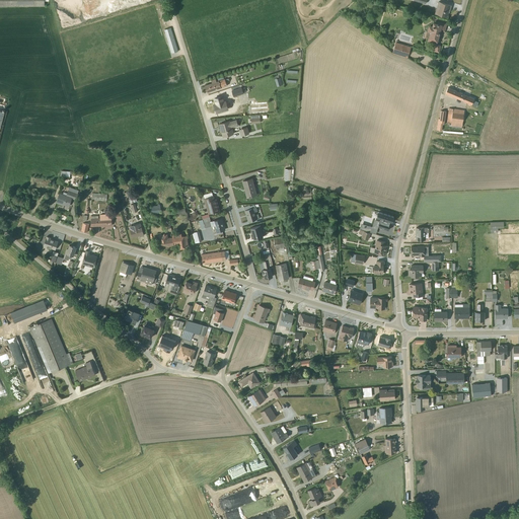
[(438,1),(435,13),(447,16),(449,9),(450,10),(451,5),(438,1)]
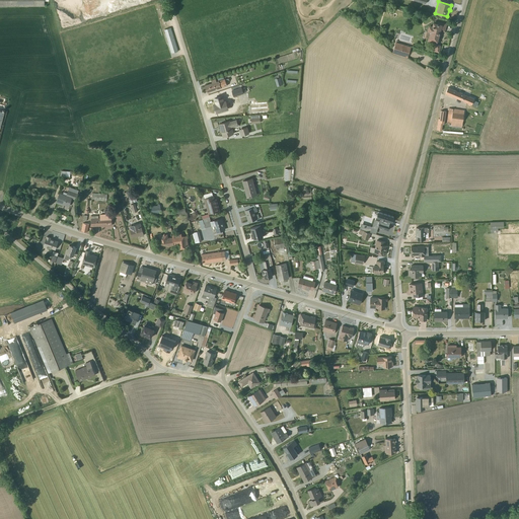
[(425,38),(429,39),(429,40),(437,42),(440,30),(444,31),(446,24),(435,21),(435,22),(433,22),(432,25),(429,25),(427,31),(426,30),(425,38)]
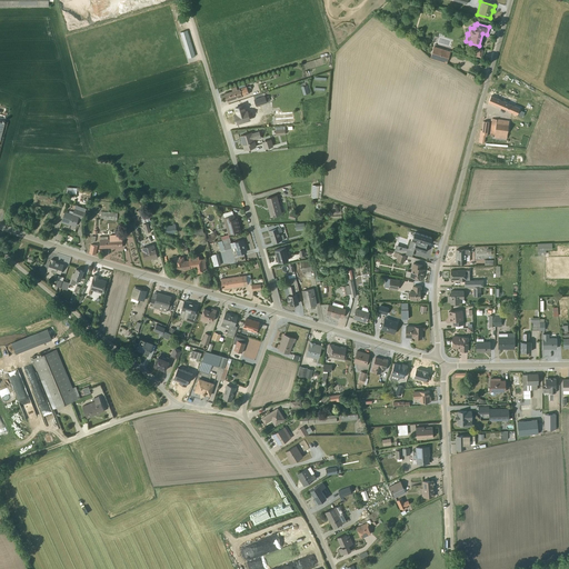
[(180,33),(188,59),(196,57),(188,31),(180,33)]
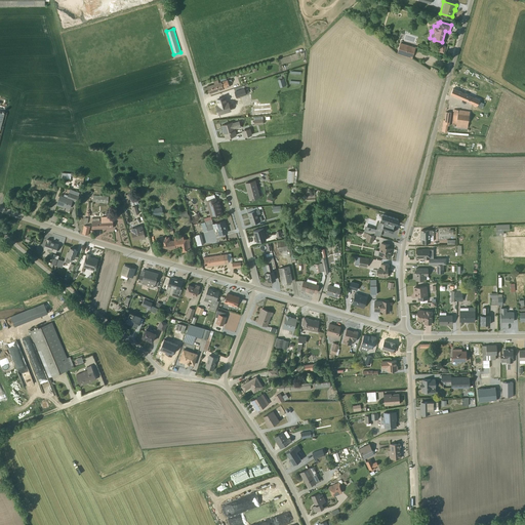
[(415,47),(400,43),(397,53),(411,58),(412,58),(415,47)]
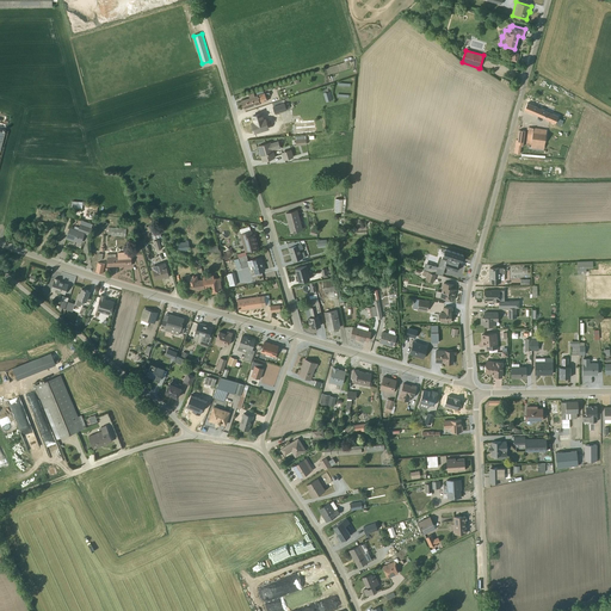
[(241,100),(244,109),(267,100),(264,93),(254,96),(253,93),(248,94),(250,98),(241,100)]
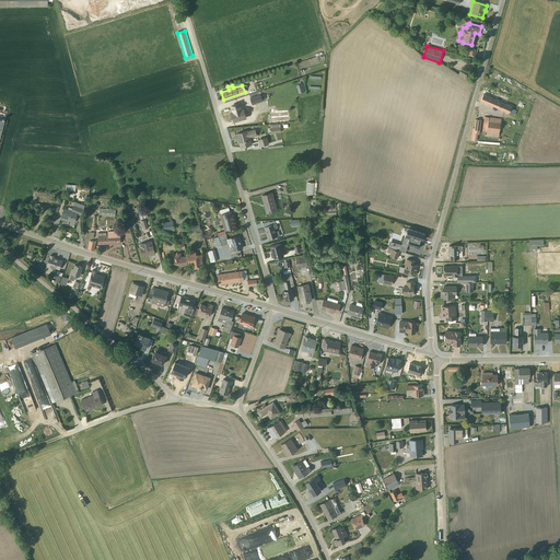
[(265,93),(249,97),(251,103),(266,100),(265,93)]
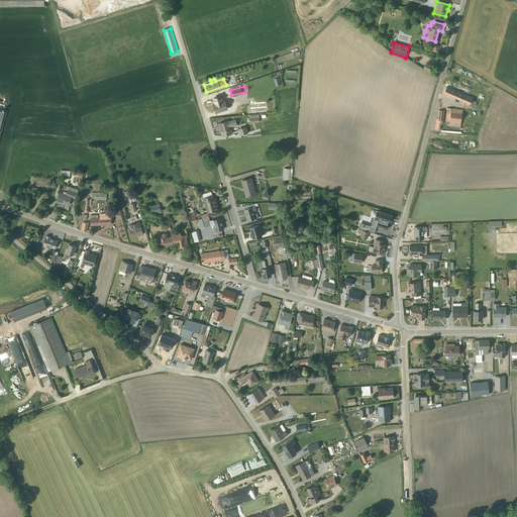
[(443,93),(470,104),(472,98),(445,87),(443,93)]
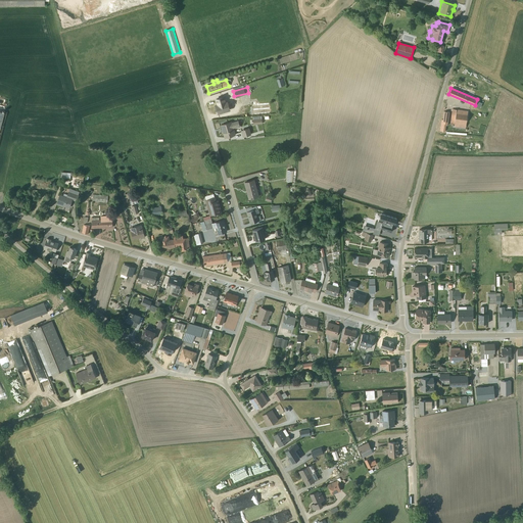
[(216,108),(234,103),(231,94),(217,99),(218,101),(214,102),(216,108)]
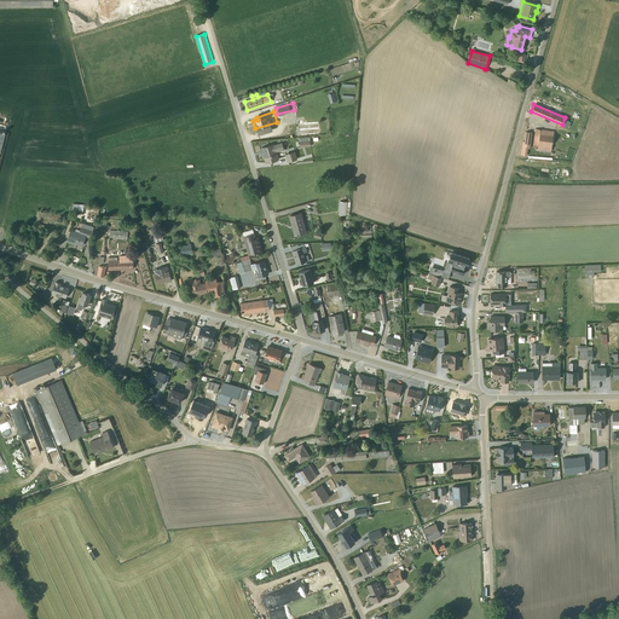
[(300,136),(319,134),(318,122),(299,123),(299,125),(296,125),(296,127),(299,127),(300,136)]
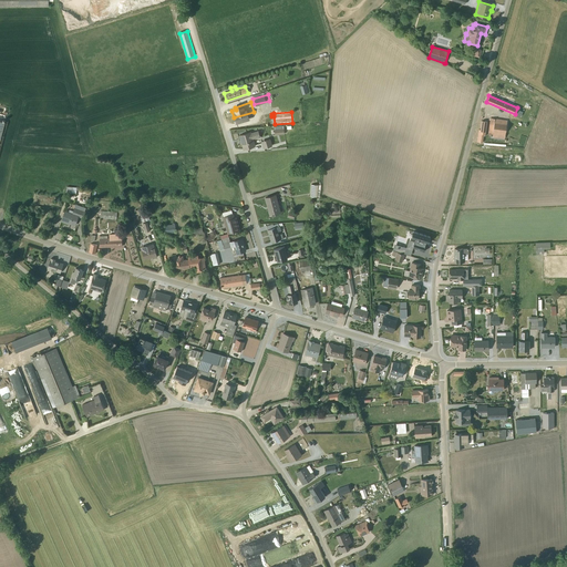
[(504,138),(507,121),(491,119),(488,133),(493,133),(492,136),(504,138)]
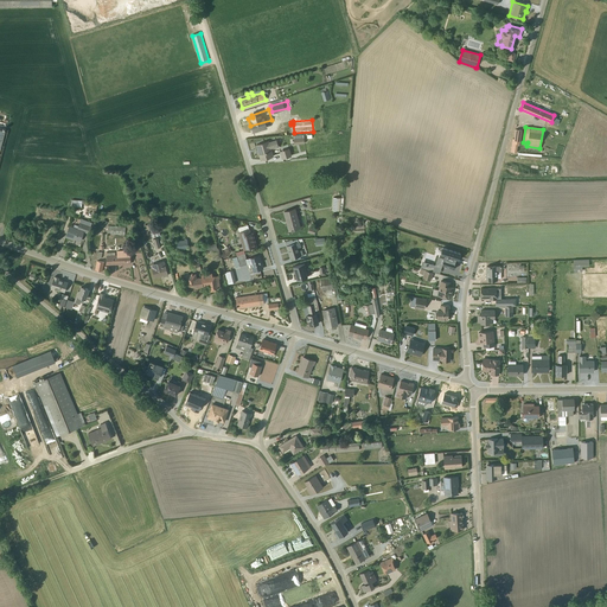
[(511,152),(516,153),(517,146),(519,146),(522,131),(516,129),(513,139),(512,139),(511,152)]
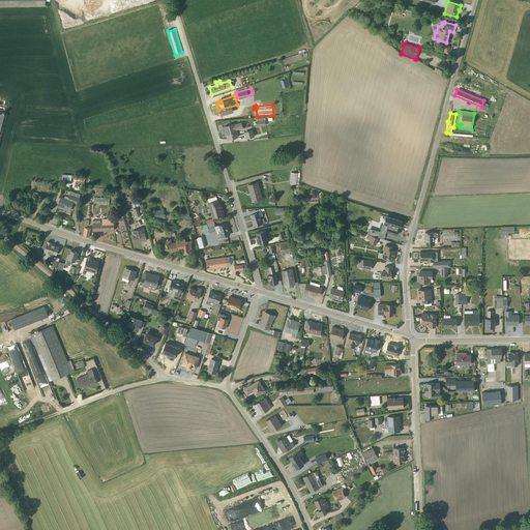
[(257,126),(265,125),(265,120),(264,117),(256,118),(257,121),(256,121),(257,126)]
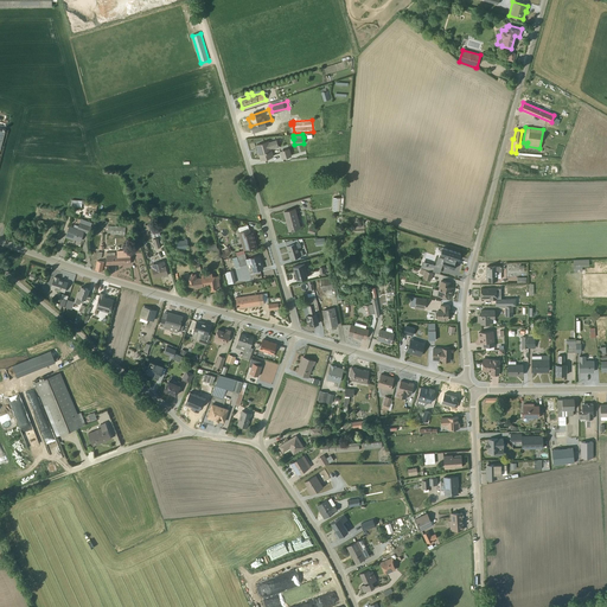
[(555,151),(560,139),(548,135),(544,147),(555,151)]
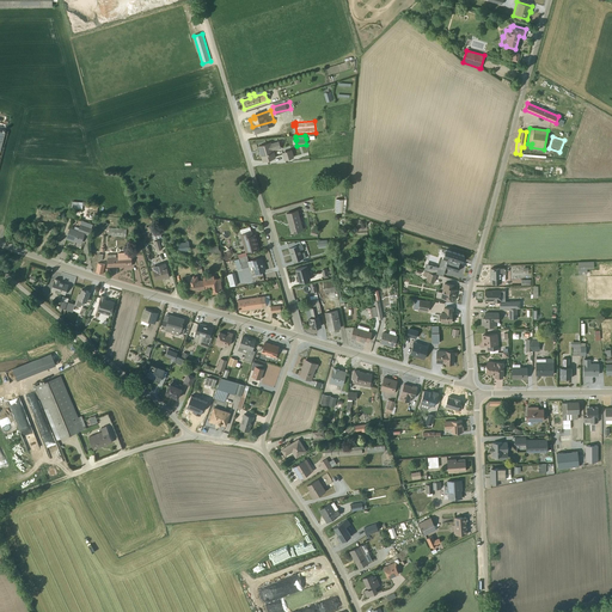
[(258,146),(263,160),(275,157),(273,150),(275,150),(275,151),(281,148),(279,141),(271,144),(270,142),(258,146)]
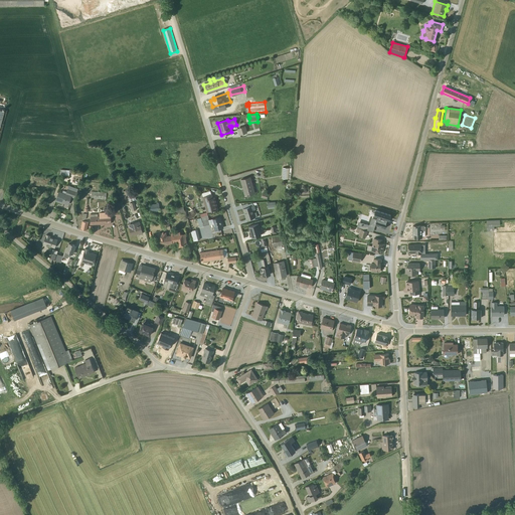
[(237,129),(238,135),(247,133),(245,126),(237,129)]
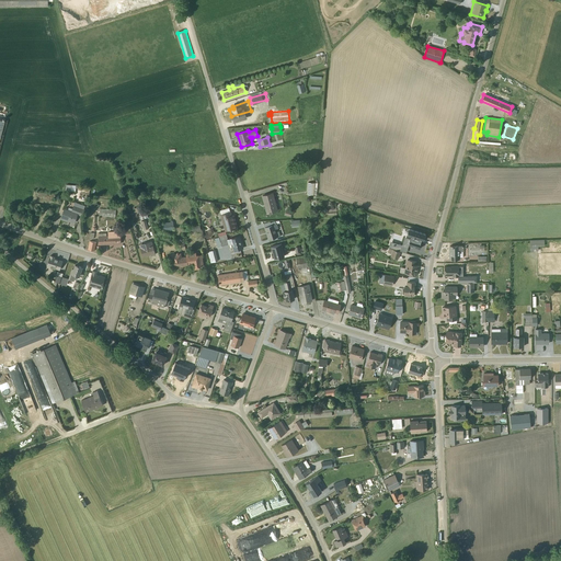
[(268,213),(270,213),(277,210),(278,210),(273,193),(262,196),(267,213),(268,213)]
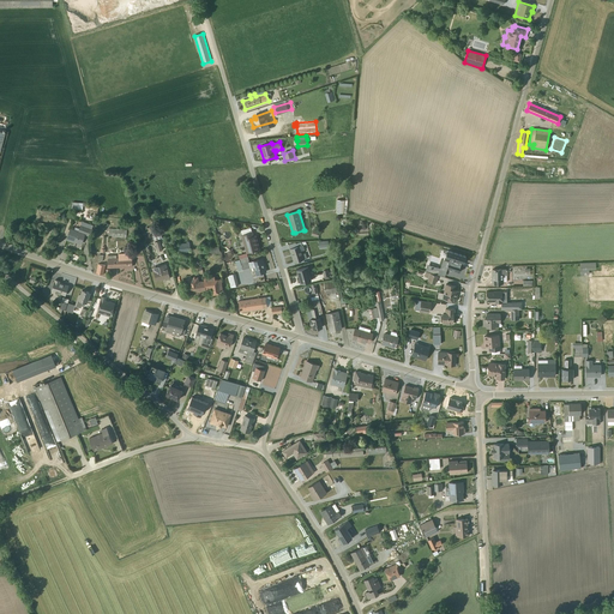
[(70,228),(66,239),(73,242),(74,241),(82,244),(84,235),(89,236),(92,224),(82,221),(79,228),(74,227),(74,229),(70,228)]
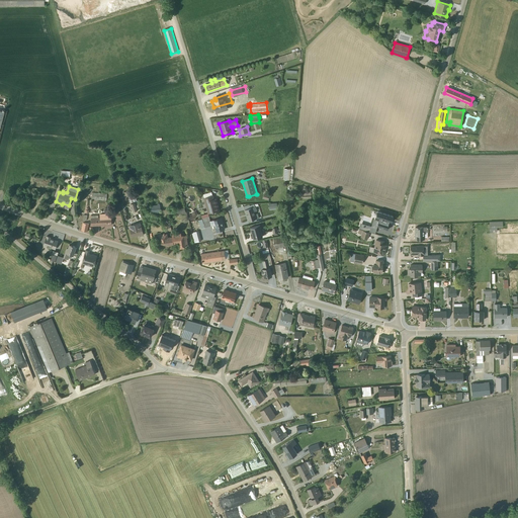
[(92,192),(91,199),(106,200),(107,193),(92,192)]
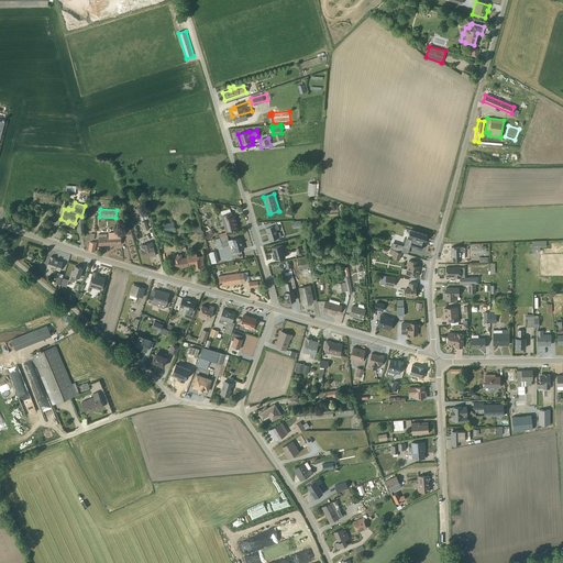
[(221,216),(225,231),(238,228),(234,216),(232,217),(231,212),(230,209),(220,211),(221,216)]
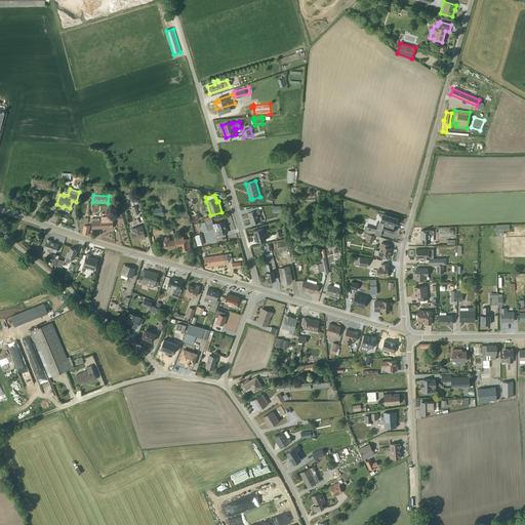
[(149,208),(150,216),(162,214),(162,208),(161,206),(159,206),(159,208),(149,208)]
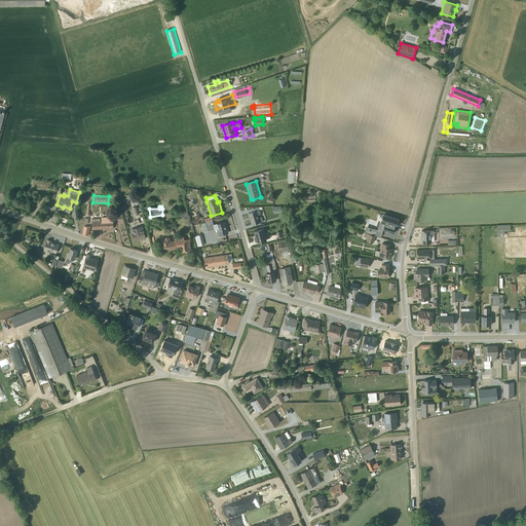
[(256,208),(248,210),(252,224),(261,221),(259,215),(261,214),(259,210),(262,209),(261,207),(256,208)]
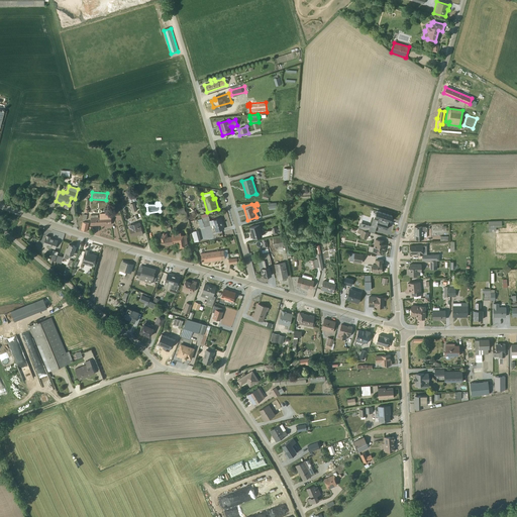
[(197,212),(195,210),(193,211),(188,216),(192,220),(196,214),(197,212)]
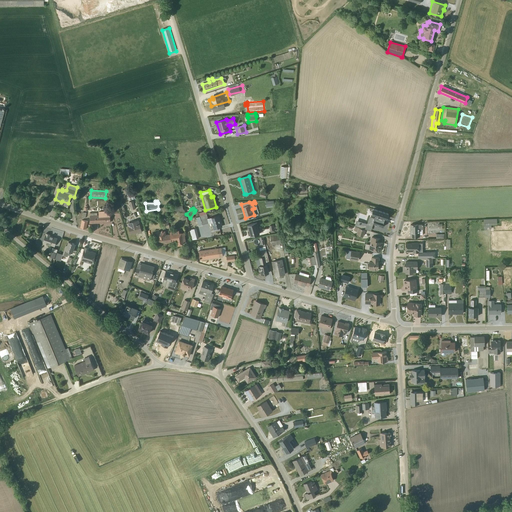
[(387,213),(374,209),(371,221),(375,222),(375,223),(383,225),(387,213)]
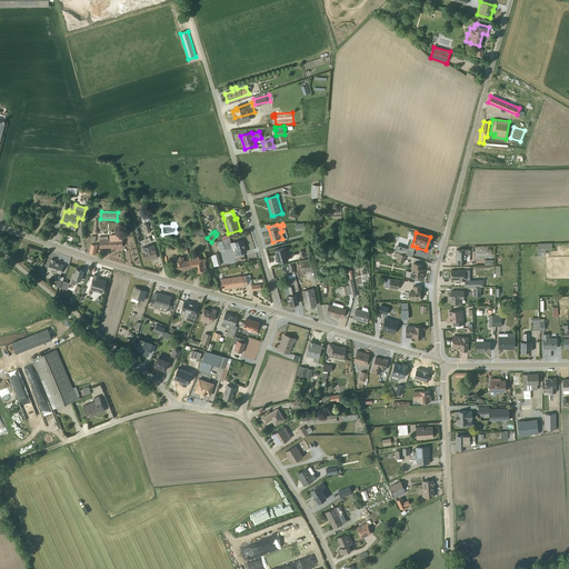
[(100,239),(101,248),(122,247),(121,233),(109,235),(110,239),(100,239)]
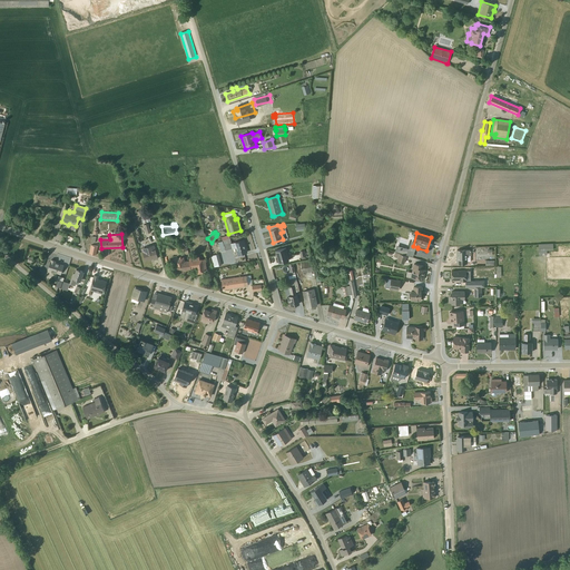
[(232,247),(234,256),(246,252),(243,239),(232,243),(229,237),(222,239),(225,249),(232,247)]
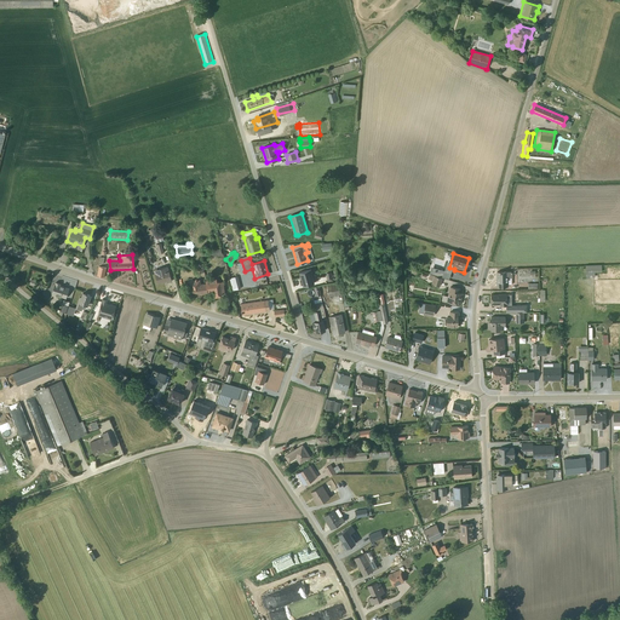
[(601,271),(601,262),(585,262),(585,277),(595,276),(593,271),(601,271)]
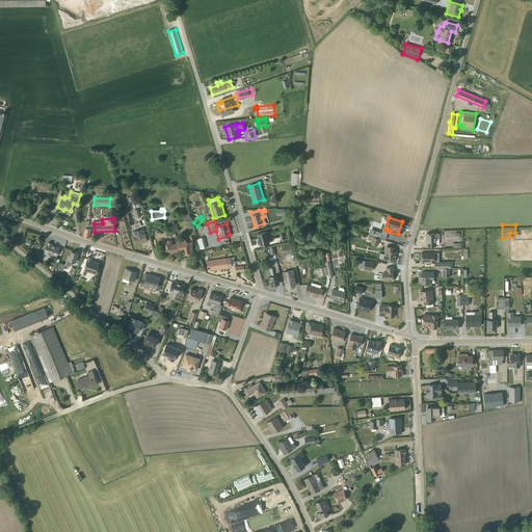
[(142,242),(148,241),(143,228),(132,232),(135,243),(142,241),(142,242)]
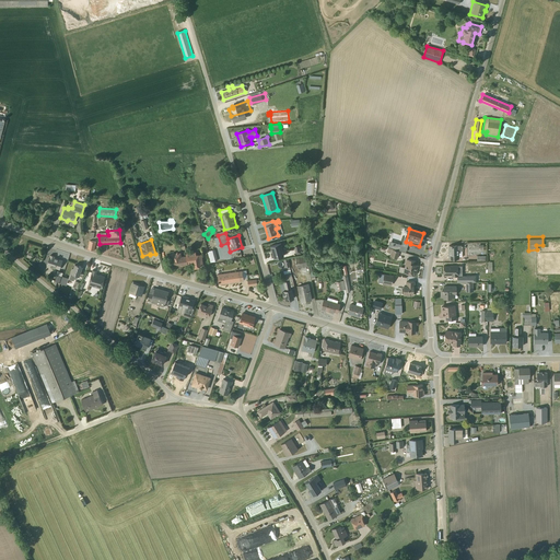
[(270,246),(273,258),(283,255),(281,247),(282,247),(281,243),(270,246)]
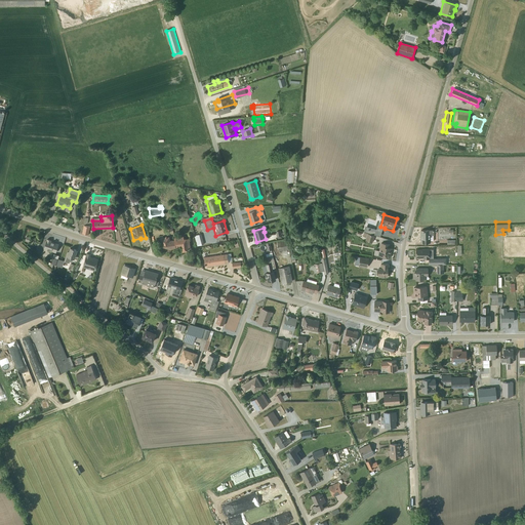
[(431,236),(434,235),(434,230),(420,231),(420,243),(431,242),(431,236)]
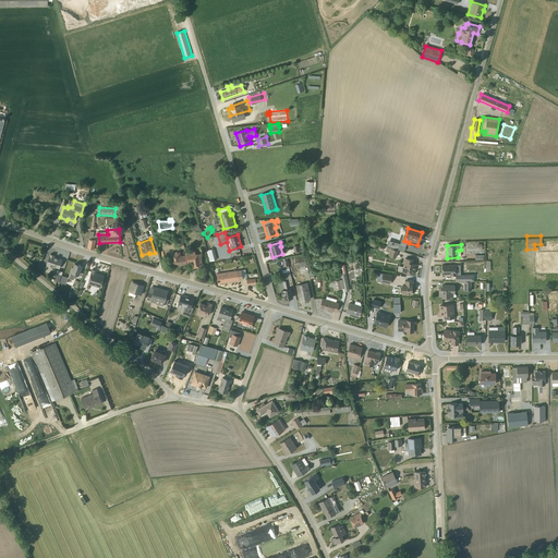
[(388,255),(396,257),(398,251),(387,246),(385,251),(389,253),(388,255)]
